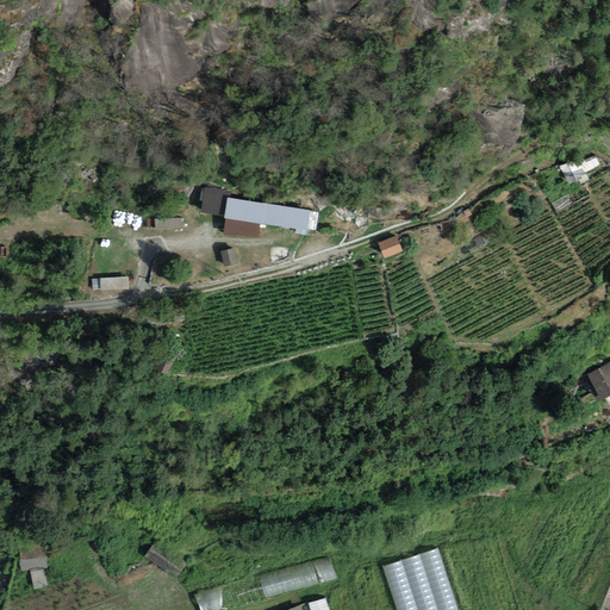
[(579,157),(560,166),(567,182),(585,174),(584,172),(599,165),(596,155),(582,161),(579,157)]
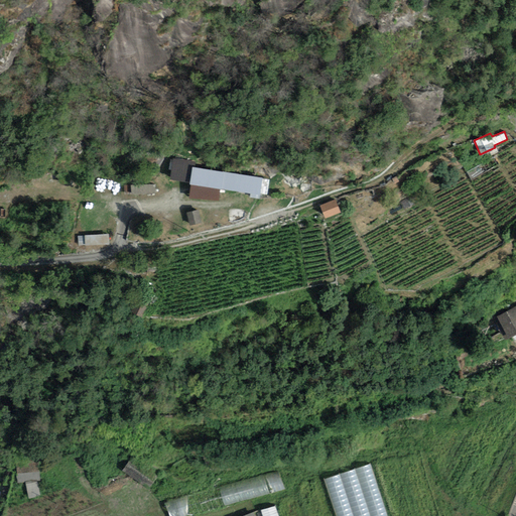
[(195,161),(174,158),(170,178),(190,183),(189,198),(219,200),(221,188),(251,192),(250,198),(259,199),(262,177),(194,166),(195,161)]
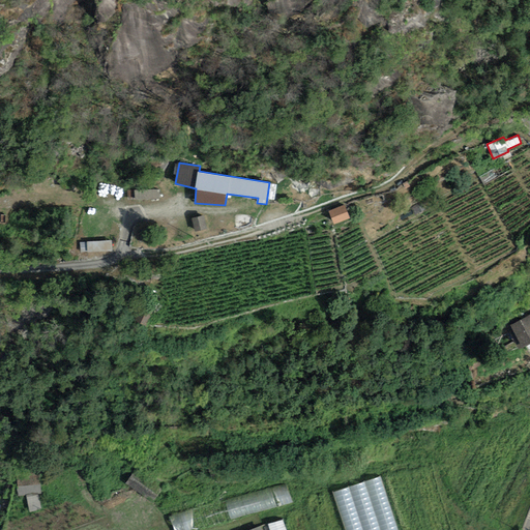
[(418,204),(412,208),(415,214),(421,210),(418,204)]
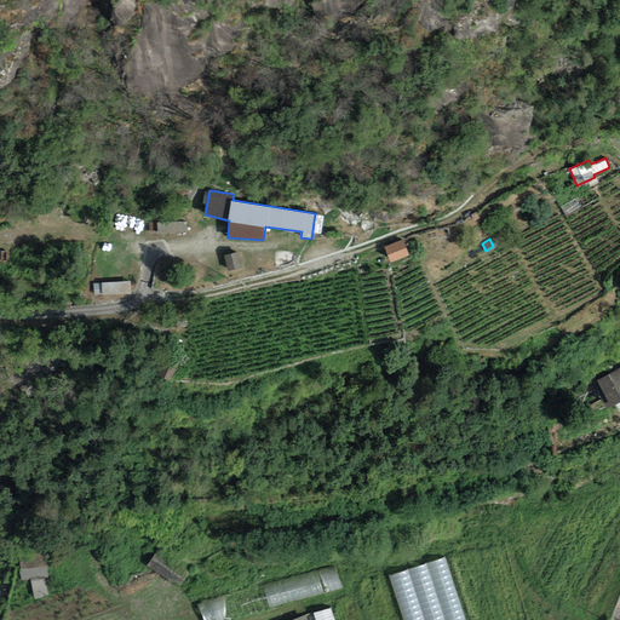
[(403,241),(388,247),(391,258),(407,253),(403,241)]
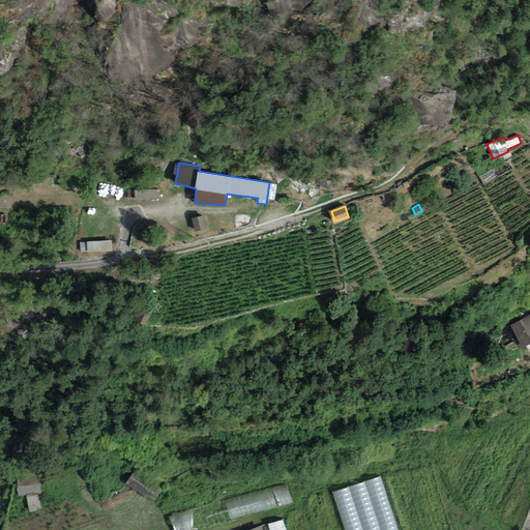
[(205,215),(193,218),(196,231),(207,228),(205,215)]
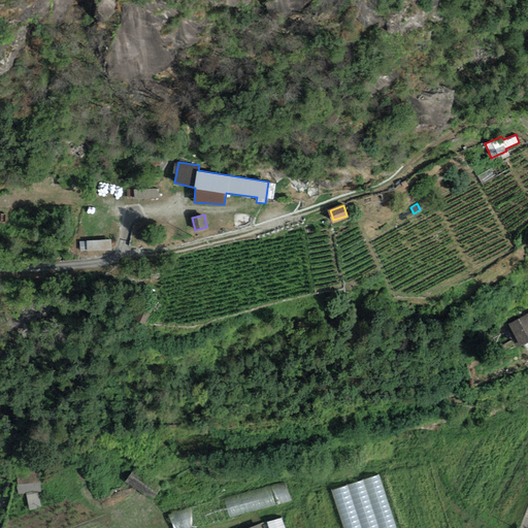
[(111,239),(79,241),(80,252),(112,250),(111,239)]
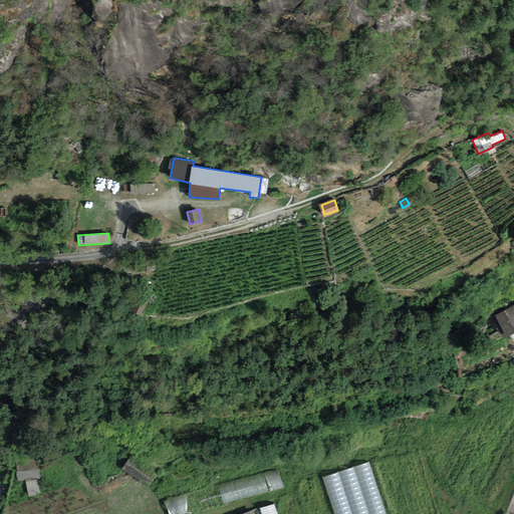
[(143,300),(137,314),(143,317),(150,303),(143,300)]
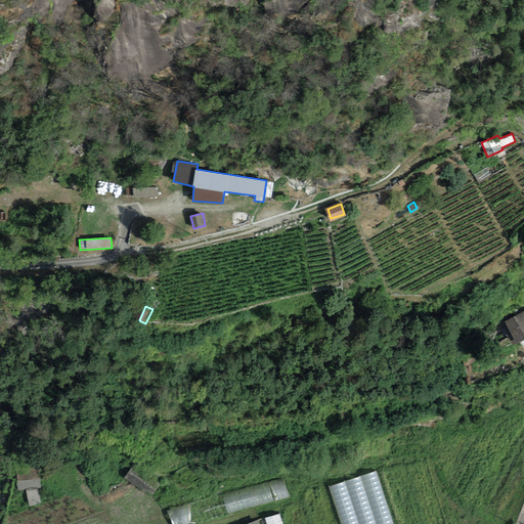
[(523,310),(501,322),(513,345),(523,338),(523,310)]
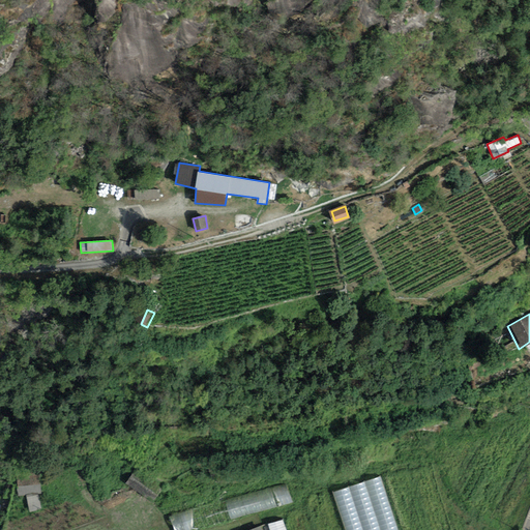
[(479,351),(464,357),(469,370),(484,363),(479,351)]
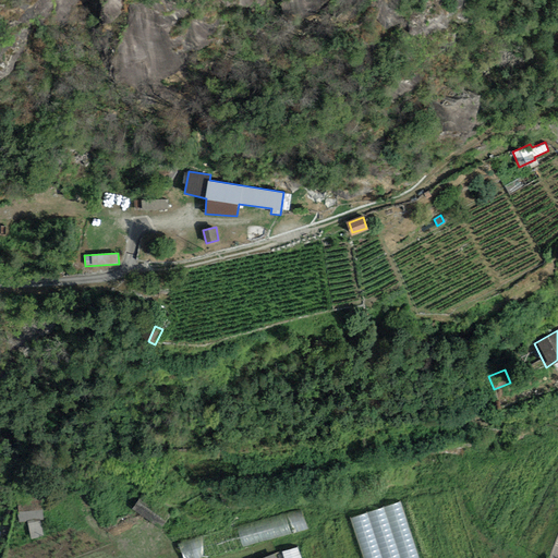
[(449,557),(429,490),(407,498),(424,557),(449,557)]
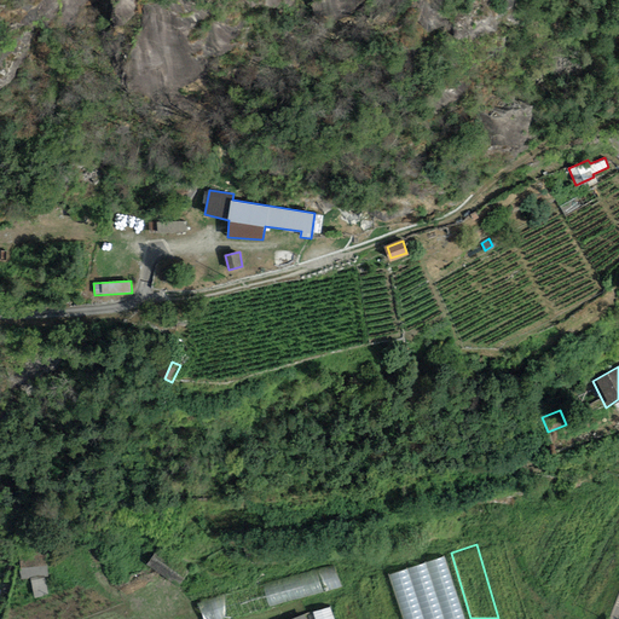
[(161,548),(149,565),(180,586),(191,571),(161,548)]
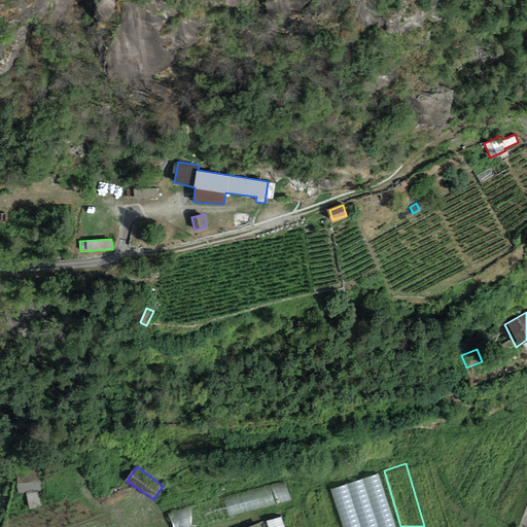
[(43,506),(41,469),(19,471),(20,493),(30,492),(31,507),(43,506)]
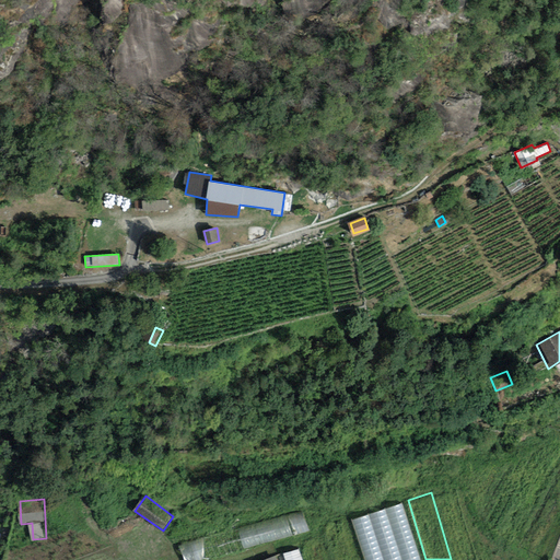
[(304,506),(182,540),(187,559),(203,559),(311,531),(304,506)]
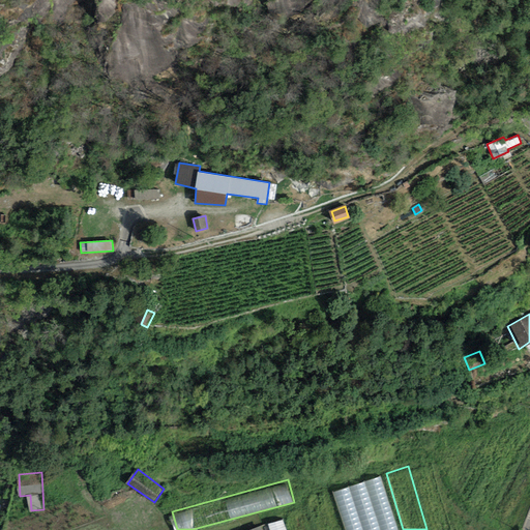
[(369,529),(355,483),(335,489),(348,529),(369,529)]
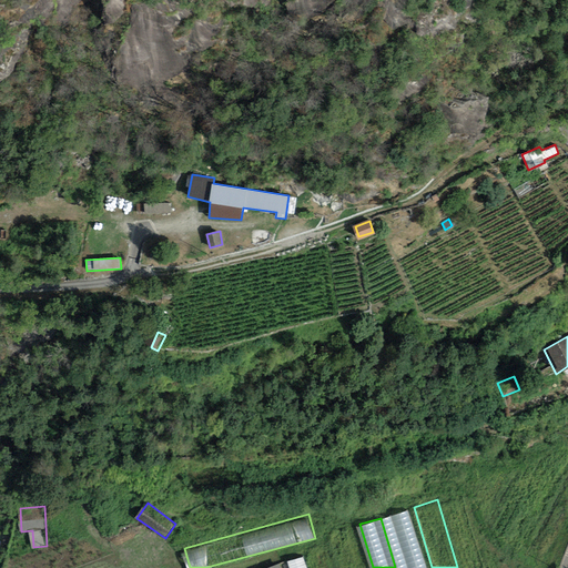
[(291,567),(307,567),(304,557),(290,561),(291,567)]
